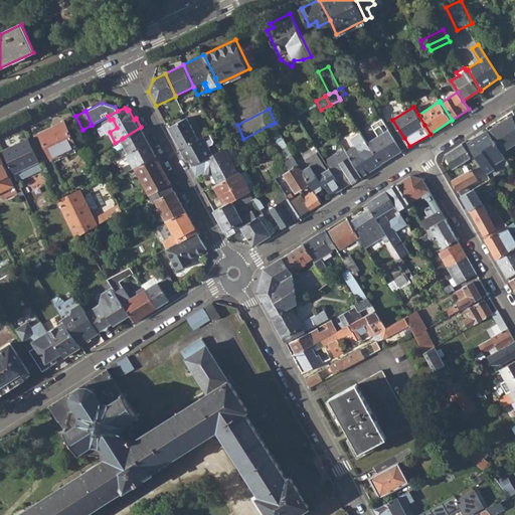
[(489,131),(502,151),(514,142),(514,124),(514,123),(514,115),(514,114),(489,131)]
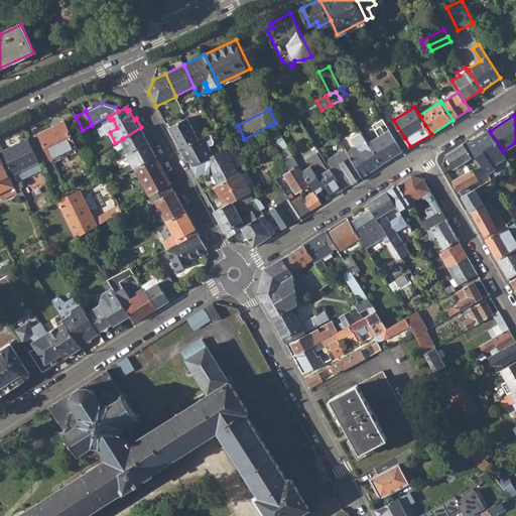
[(180,150),(200,140),(187,118),(168,129),(180,150)]
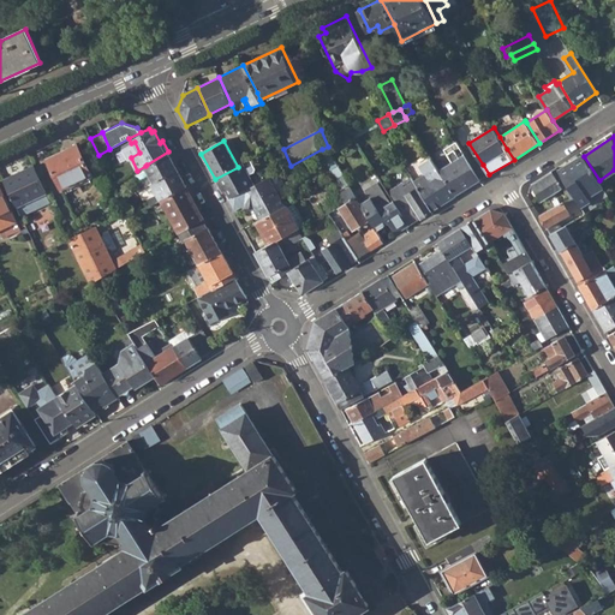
[(446,181),(455,196),(478,183),(481,180),(457,142),(448,147),(447,149),(446,153),(451,161),(439,169),(441,174),(442,175),(446,181)]
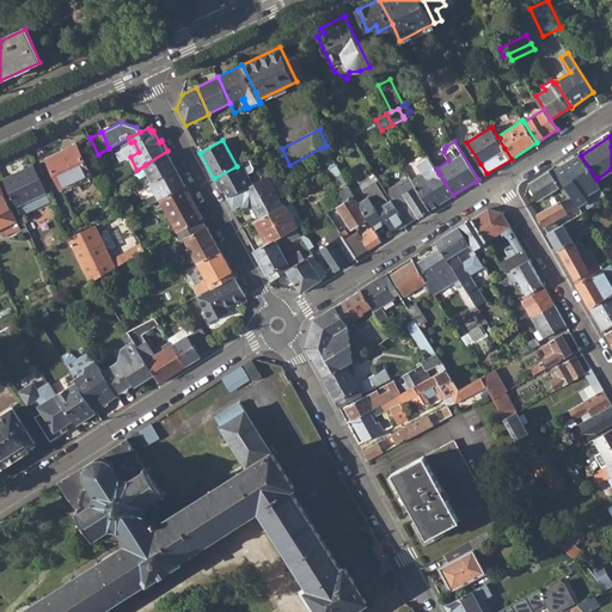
[(48,158),(62,188),(92,175),(77,144),(48,158)]
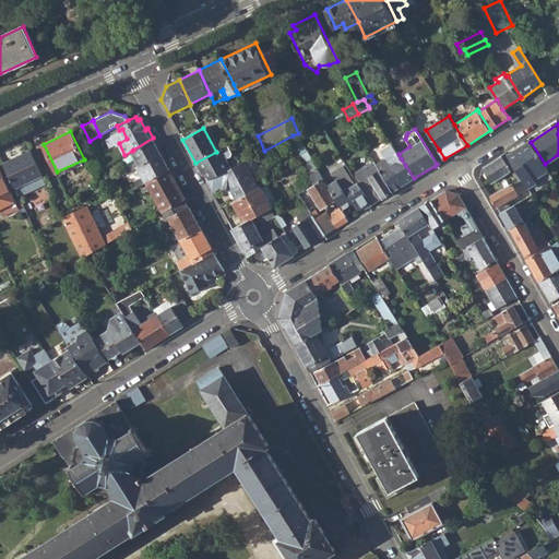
[(293,135),(307,162),(313,158),(298,133),(293,135)]
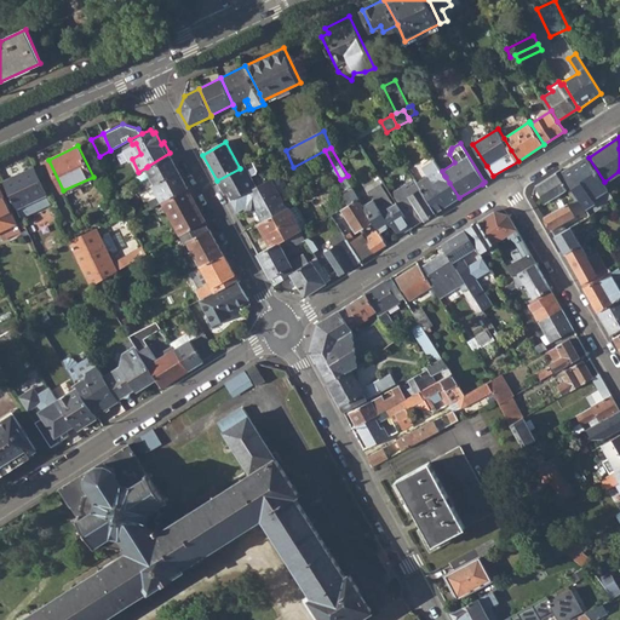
[(143,183),(145,189),(154,184),(178,171),(170,153),(148,166),(147,167),(153,178),(143,183)]
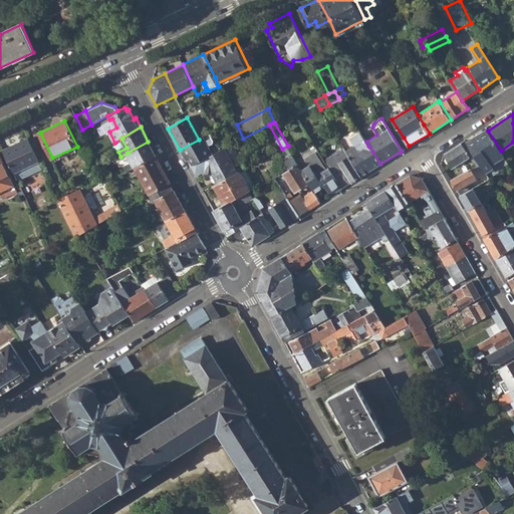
[(467,144),(486,174),(495,169),(493,166),(506,158),(501,151),(488,131),(467,144)]
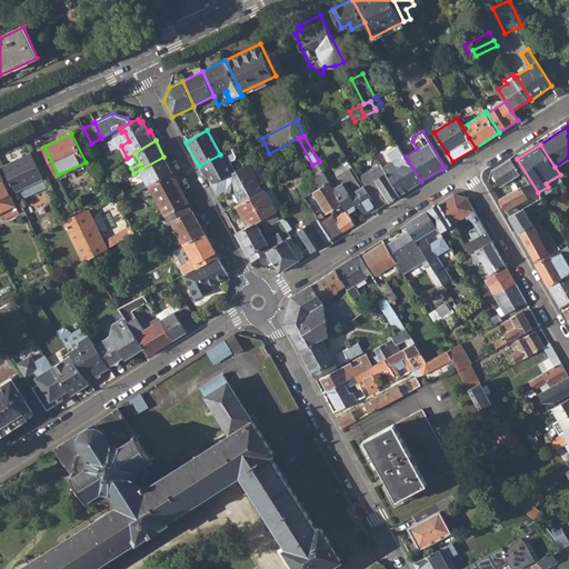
[(387,173),(400,195),(421,181),(412,168),(409,162),(408,161),(406,157),(399,147),(388,153),(393,162),(383,168),(386,171),(387,173)]
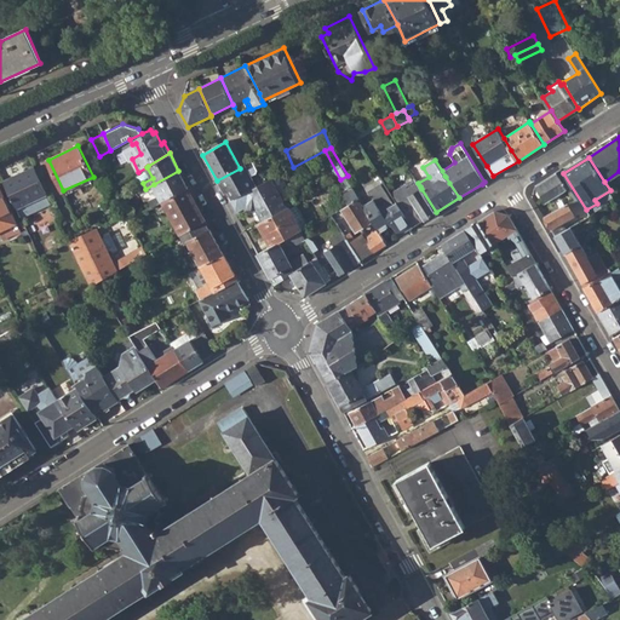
[(228,201),(257,187),(251,177),(257,174),(258,171),(253,161),(240,168),(217,181),(228,201)]
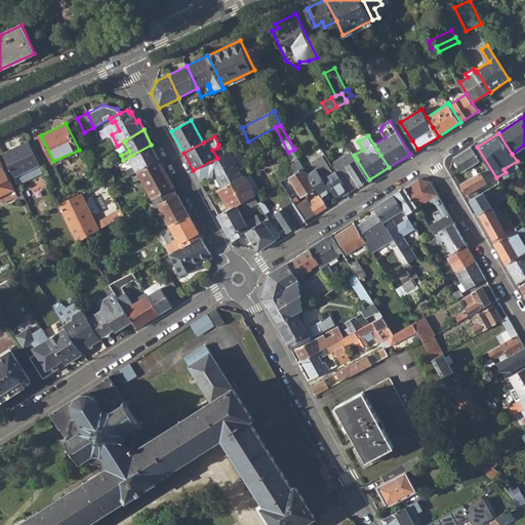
[(3,153),(14,176),(40,164),(29,140),(3,153)]
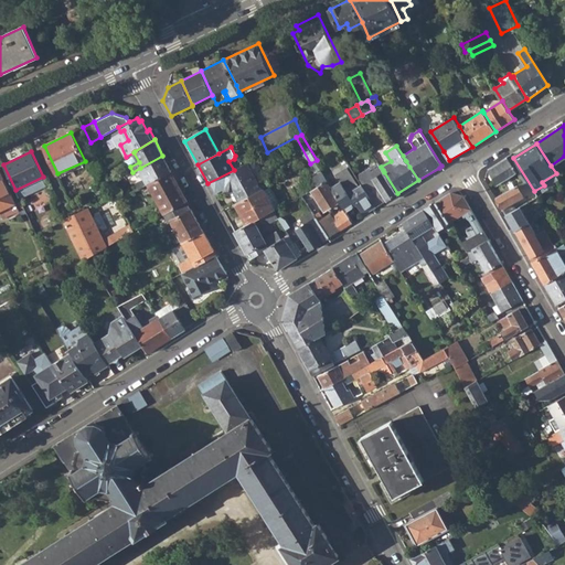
[(148,183),(171,171),(162,156),(140,168),(146,178),(135,183),(138,189),(148,183)]
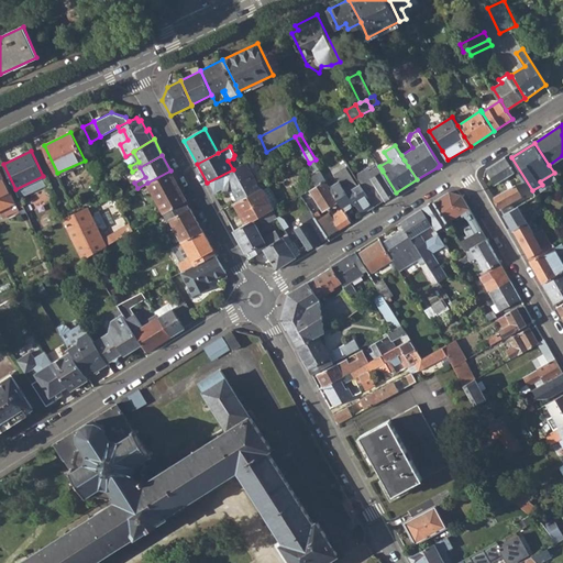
[(487,169),(496,183),(515,170),(506,157),(487,169)]
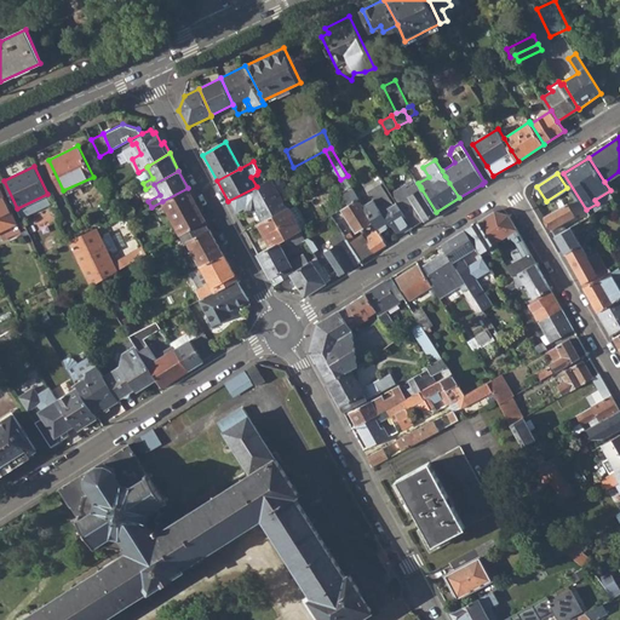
[(253,210),(260,222),(270,217),(286,208),(270,179),(257,187),(228,201),(235,213),(246,207),(253,210)]
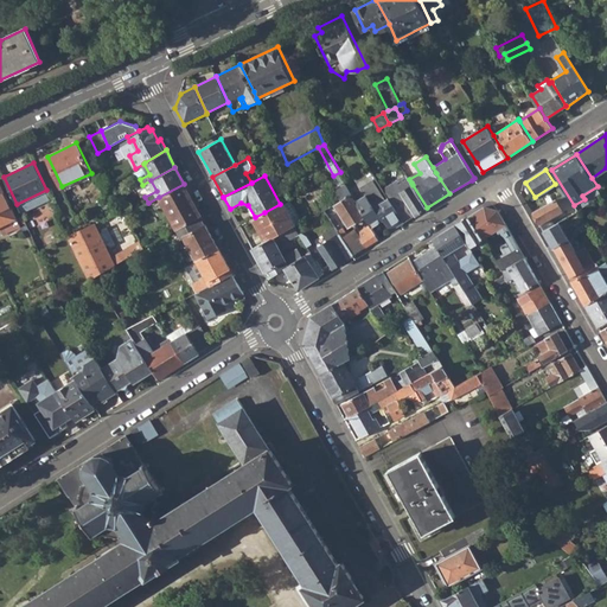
[(397,184),(403,191),(413,185),(411,183),(409,179),(408,177),(397,184)]
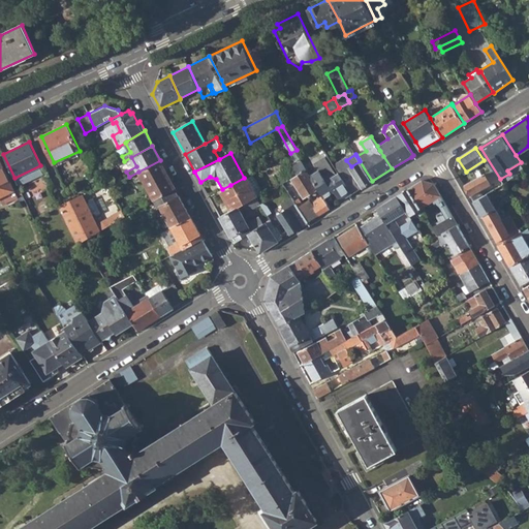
[(310,175),(317,187),(323,196),(323,197),(335,191),(339,189),(344,198),(352,194),(349,188),(340,174),(329,156),(315,163),(319,169),(310,175)]
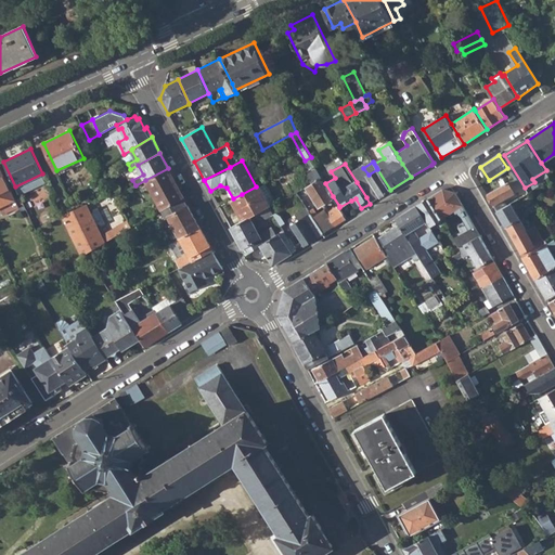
[(0,206),(15,199),(0,166),(0,206)]
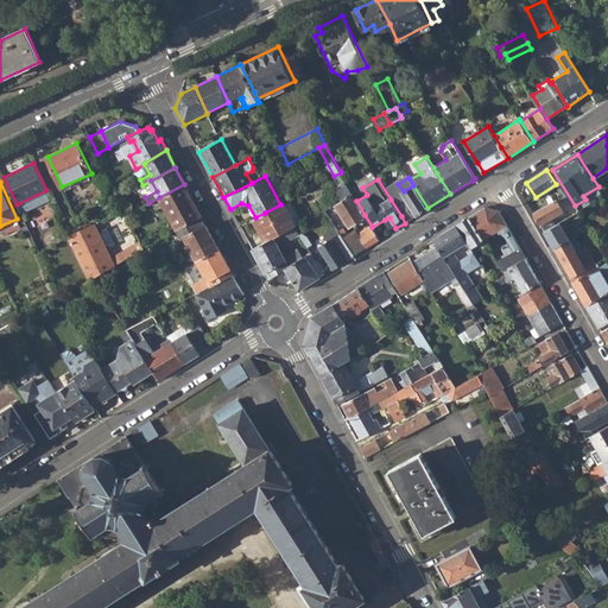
[(159,197),(177,229),(201,215),(184,184),(159,197)]
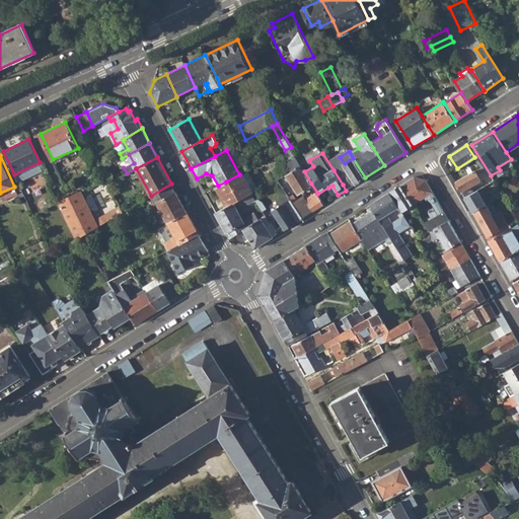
[(345,163),(344,164),(356,183),(365,177),(353,158),(345,163)]
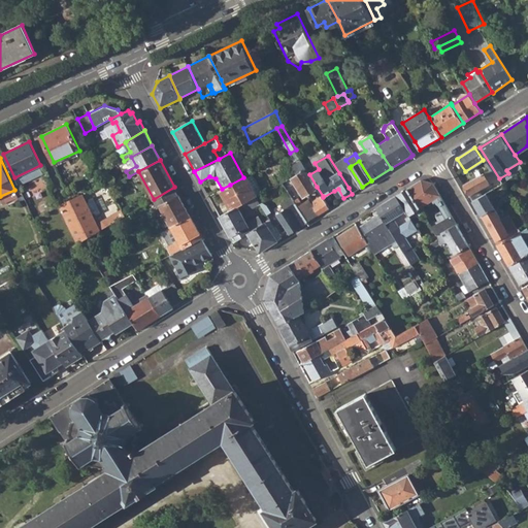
[(350,167),(339,173),(349,188),(352,194),(362,187),(350,167)]
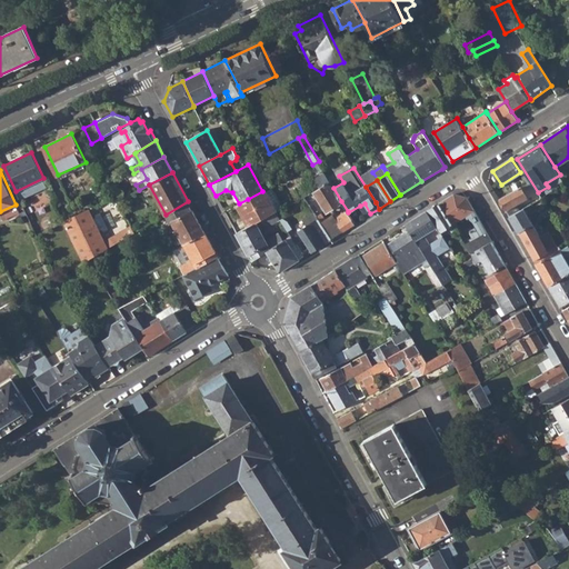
[(315,191),(328,211),(341,201),(333,188),(329,181),(315,191)]
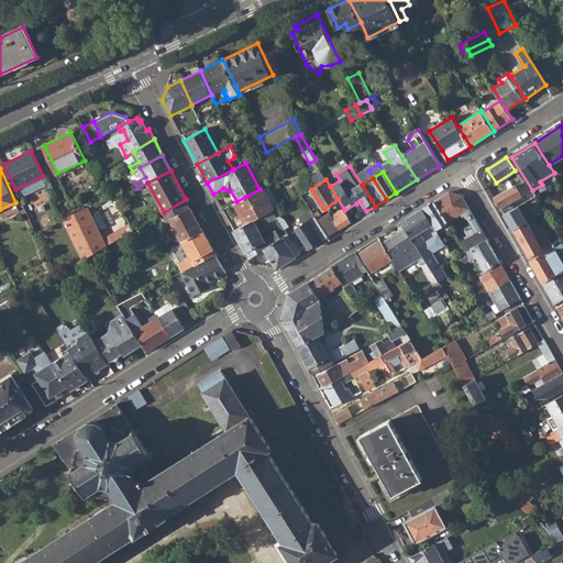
[(494,197),(500,208),(521,195),(515,185),(494,197)]
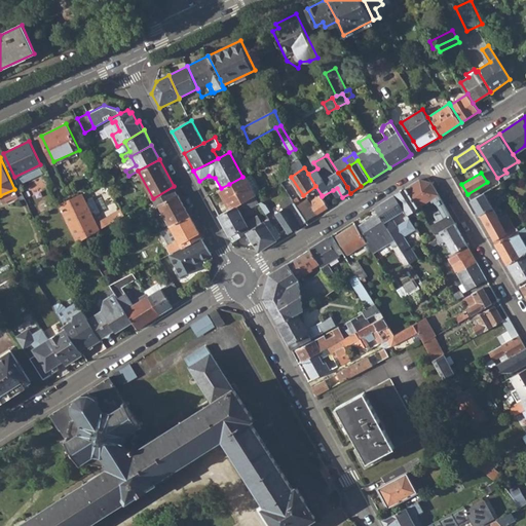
[(221,188),(220,189),(231,209),(256,195),(257,195),(246,176),(242,177),(229,184),(221,188)]
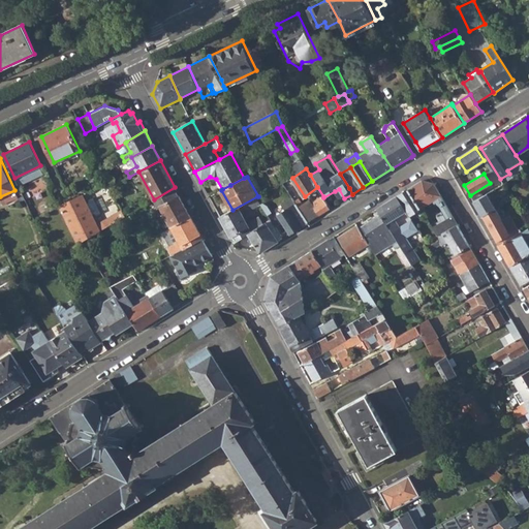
[(408,189),(419,208),(434,198),(436,203),(442,198),(433,182),(423,180),(408,189)]
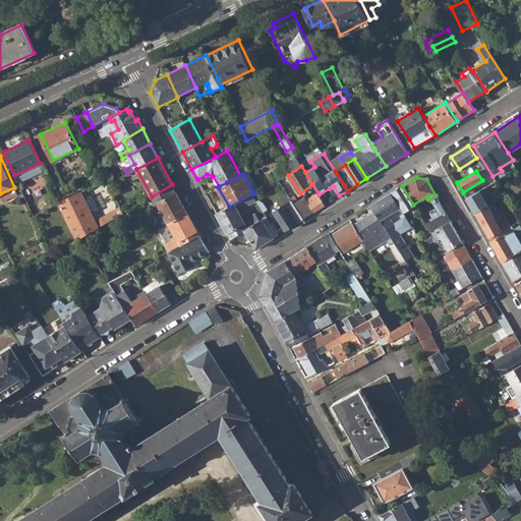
[(159,205),(170,224),(188,214),(172,184),(152,196),(156,206),(159,205)]
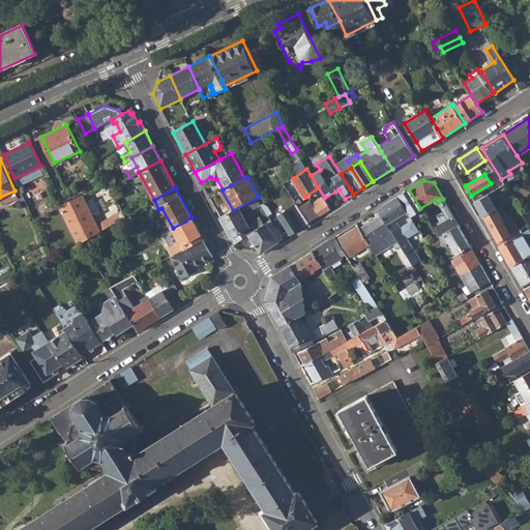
[(345,199),(340,189),(335,192),(342,202),(345,199)]
